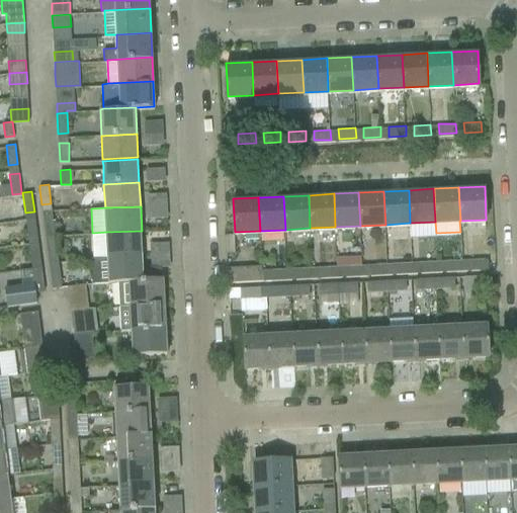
[(53,214),(44,215),(46,236),(55,234),(53,214)]
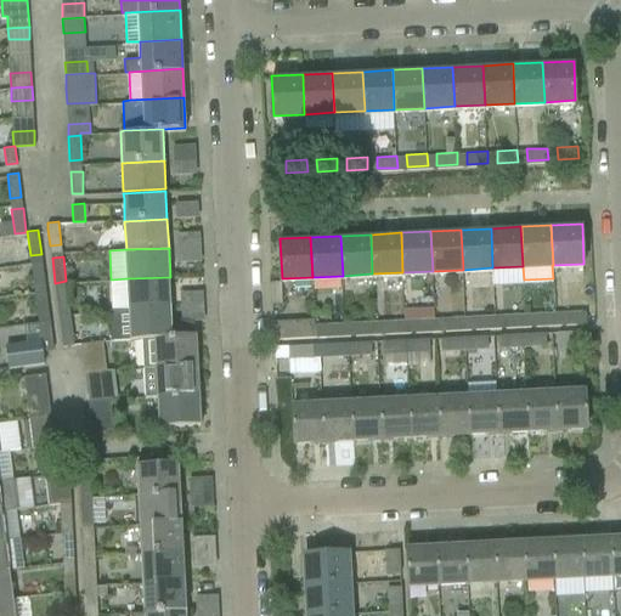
[(43,265),(32,266),(34,290),(46,289),(43,265)]
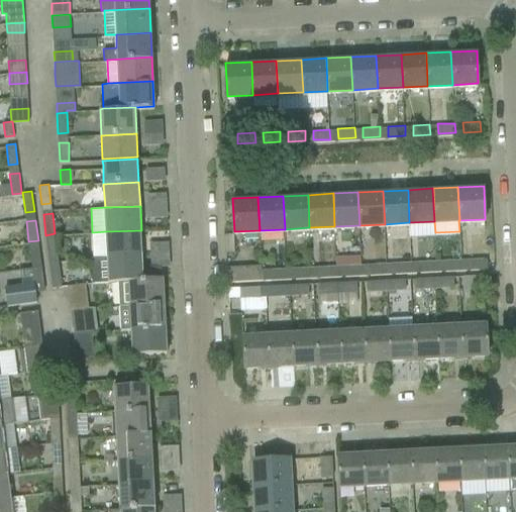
[(106,231),(92,232),(93,257),(107,257),(142,254),(141,230),(106,231)]
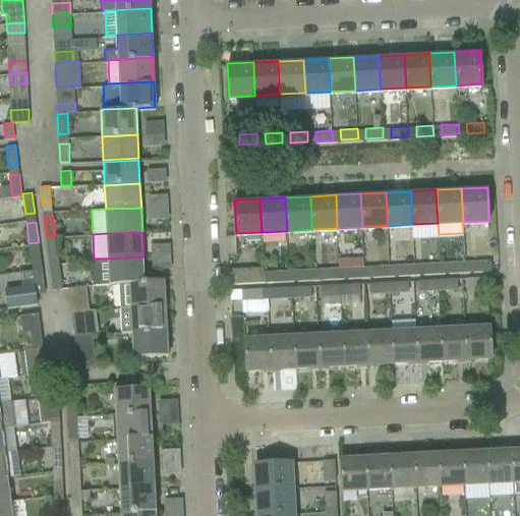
[(55,235),(46,237),(49,256),(58,255),(55,235)]
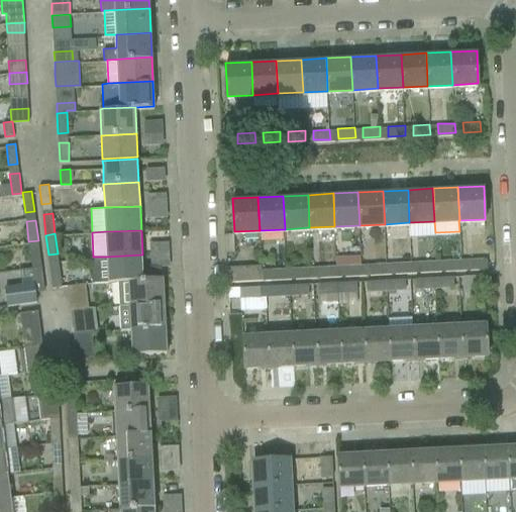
[(38,240),(28,241),(31,262),(40,260),(38,240)]
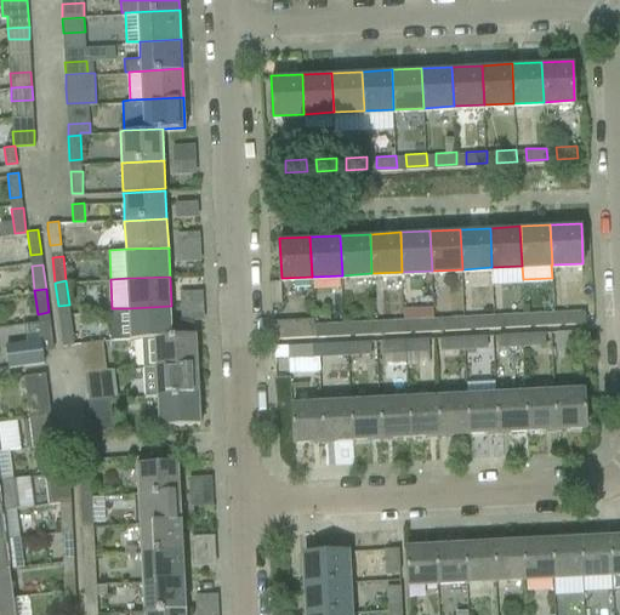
[(433,305),(404,306),(404,317),(405,329),(434,328),(433,305)]
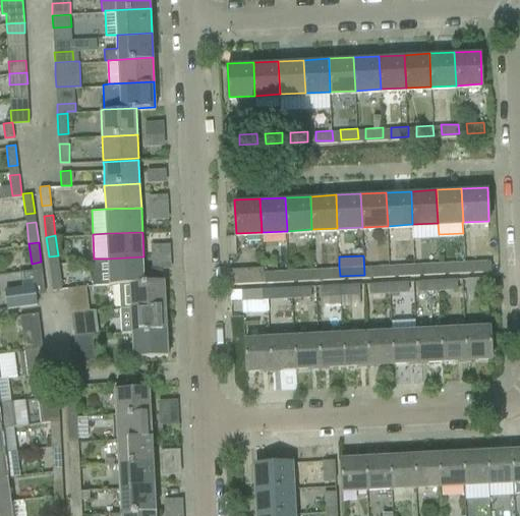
[(94,259),(92,259),(93,284),(109,284),(120,283),(120,282),(164,280),(163,270),(163,269),(143,266),(143,256),(108,259),(94,259)]
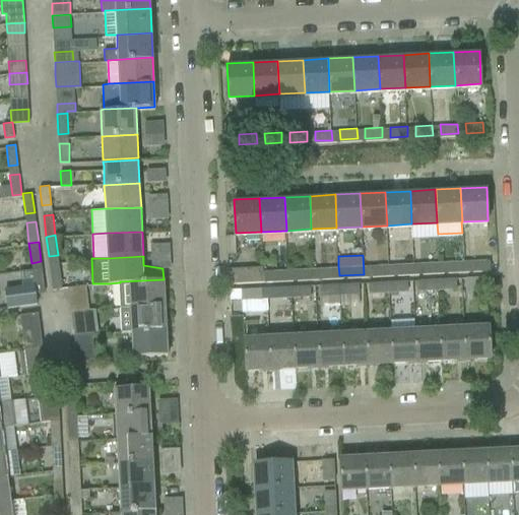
[(490,258),(472,259),(472,268),(491,268),(490,258)]
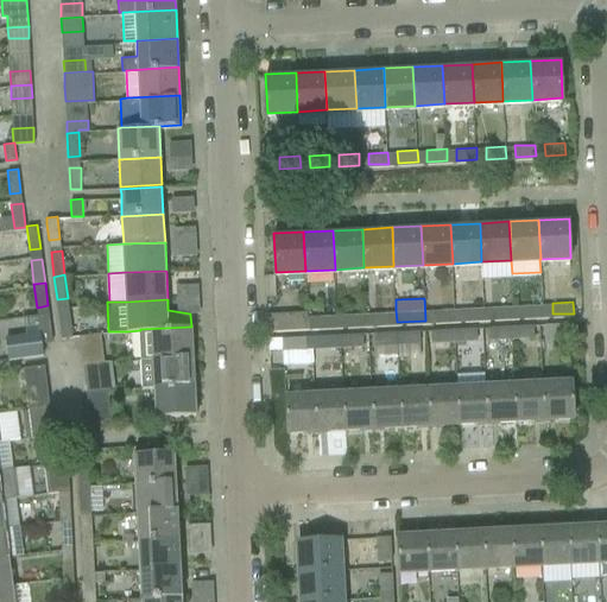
[(543,303),(513,304),(514,316),(543,315),(543,303)]
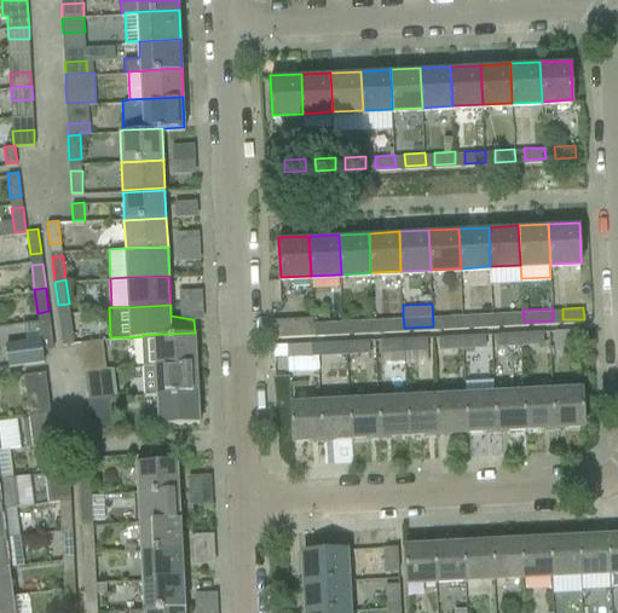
[(523,310),(492,312),(494,323),(524,322),(523,310)]
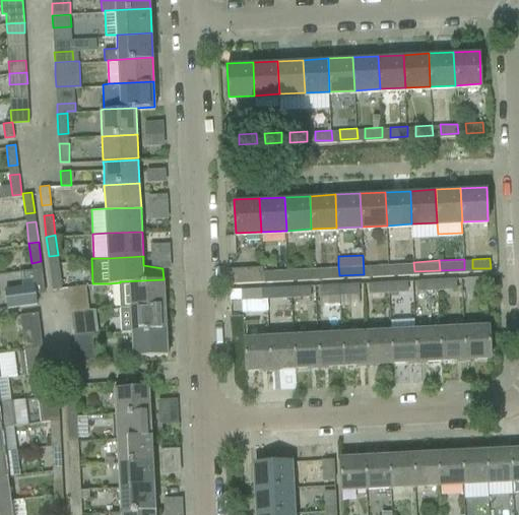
[(413,262),(396,262),(397,272),(414,271),(413,262)]
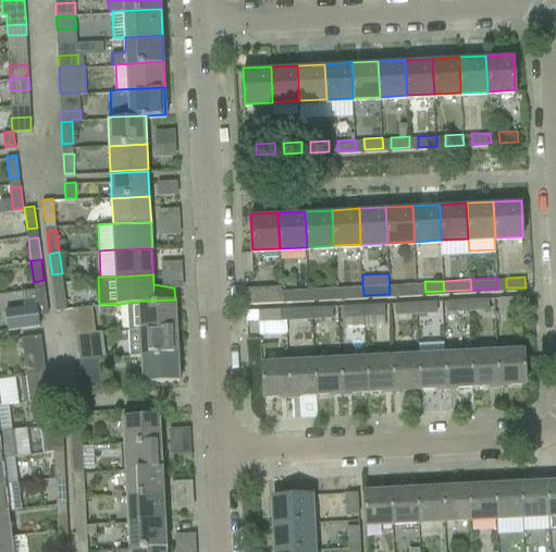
[(417,282),(398,283),(398,293),(417,293),(417,282)]
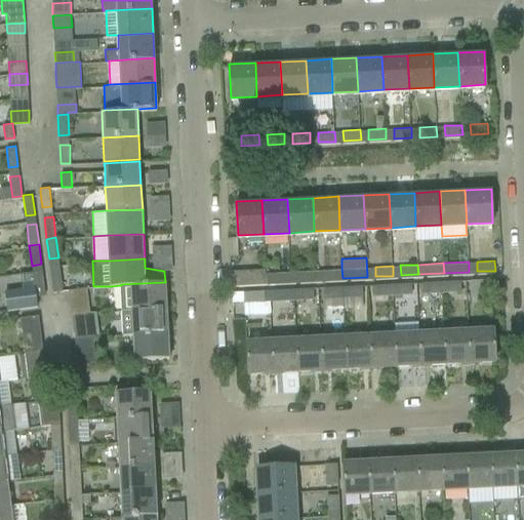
[(266,282),(266,272),(266,267),(231,269),(232,283),(266,282)]
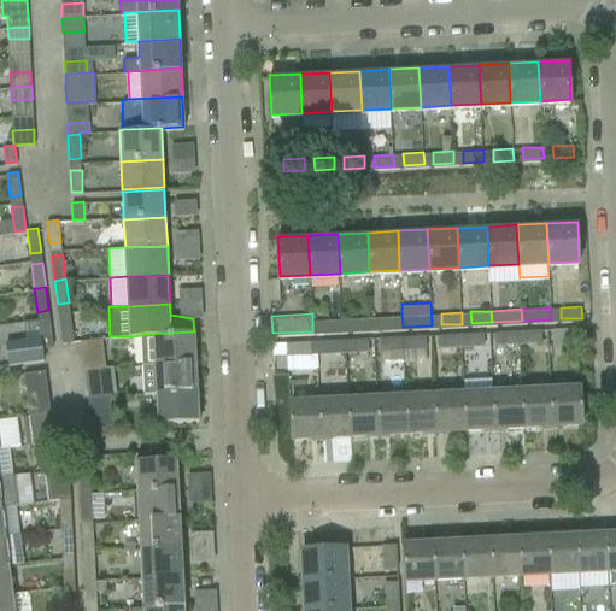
[(50,315),(39,317),(41,335),(42,344),(53,342),(50,315)]
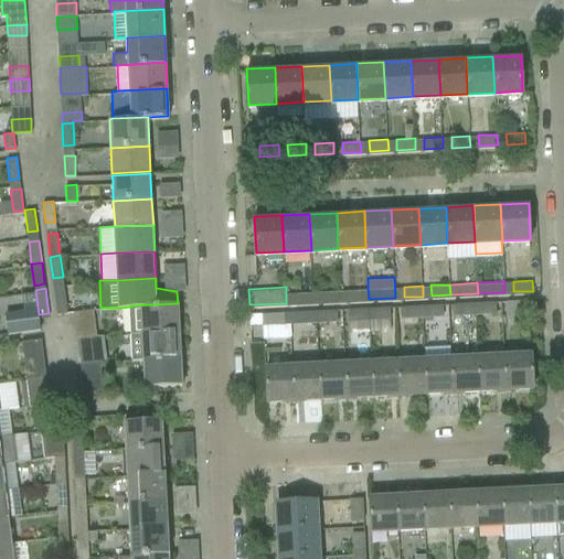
[(368,288),(349,289),(350,300),(369,299),(368,288)]
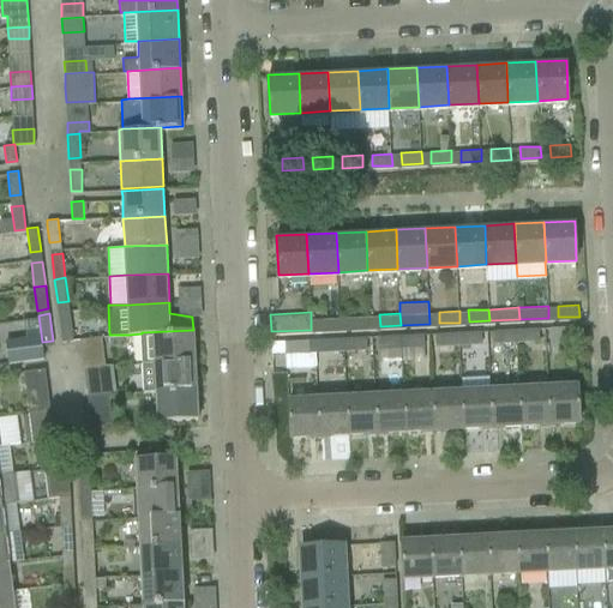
[(370,314),(349,315),(350,327),(371,326),(370,314)]
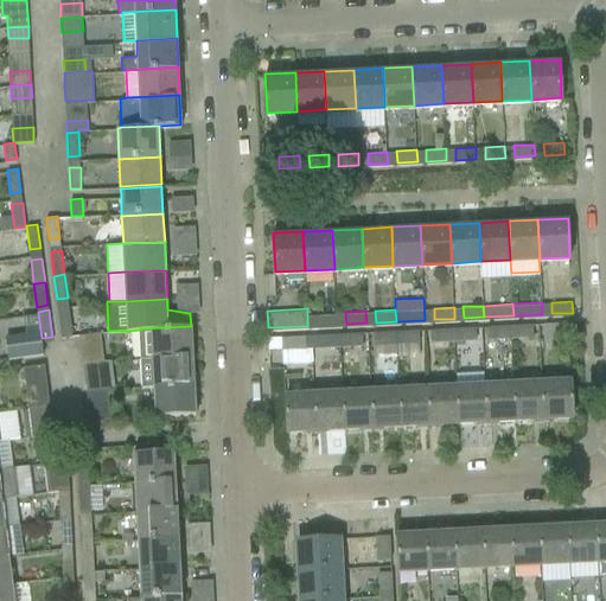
[(26,313),(29,332),(40,330),(38,312),(26,313)]
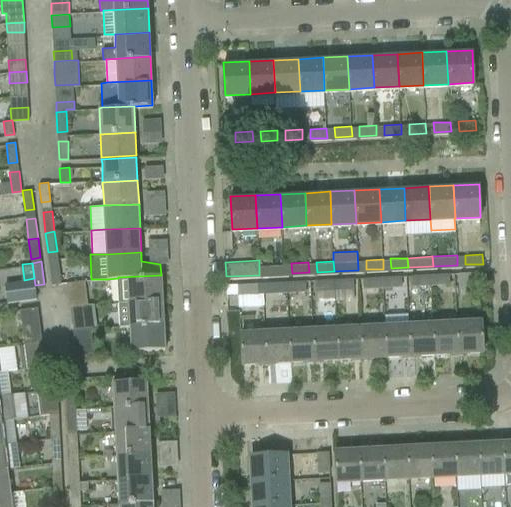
[(49,264),(52,283),(61,282),(59,263),(49,264)]
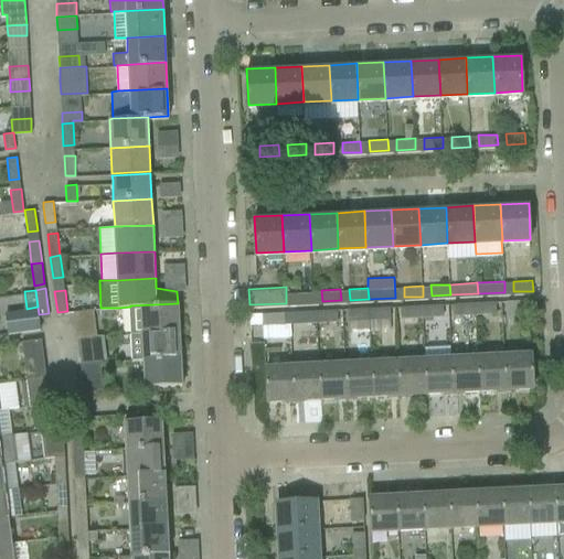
[(314,291),(295,292),(295,302),(314,302),(314,291)]
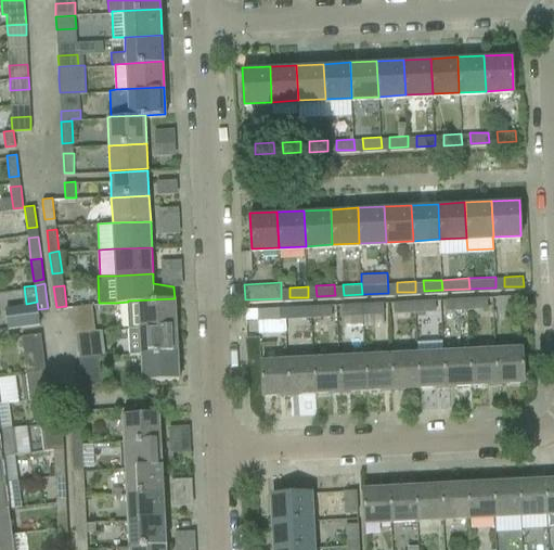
[(499,294),(499,305),(520,304),(519,293),(499,294)]
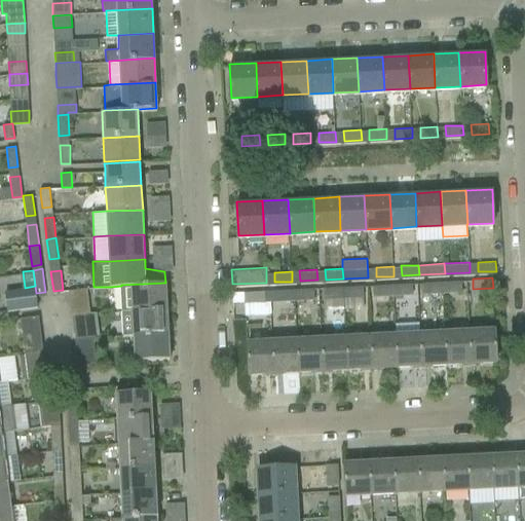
[(443,291),(442,280),(422,281),(423,292),(443,291)]
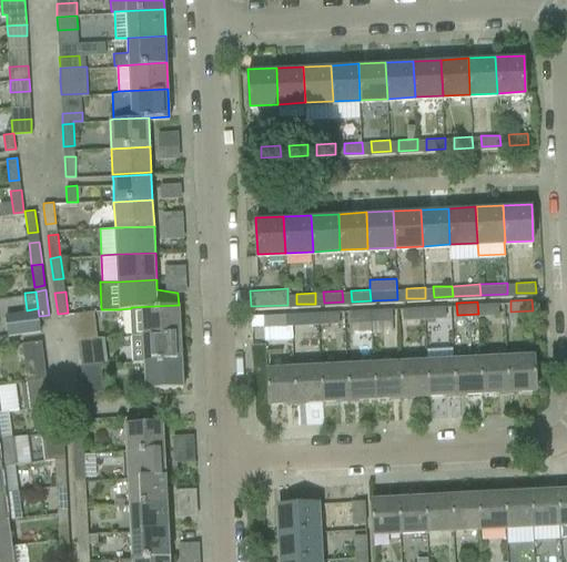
[(496,302),(477,302),(478,314),(496,313),(496,302)]
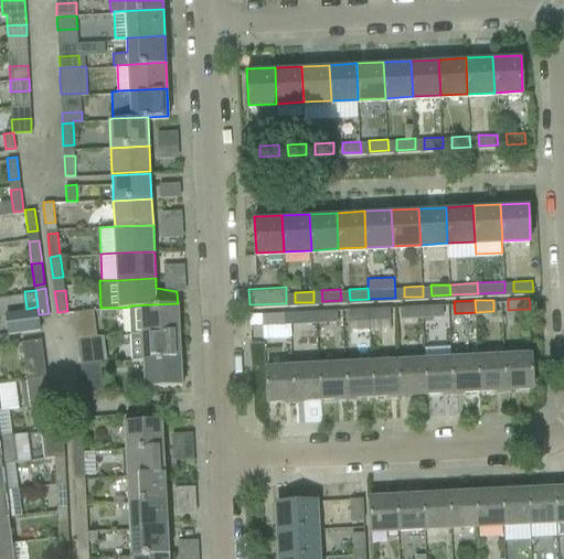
[(444,302),(423,303),(423,315),(444,314),(444,302)]
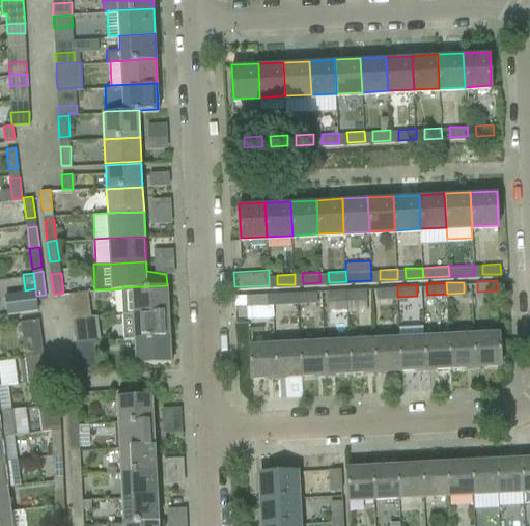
[(167,285),(122,287),(122,288),(123,312),(169,310),(168,285),(167,285)]
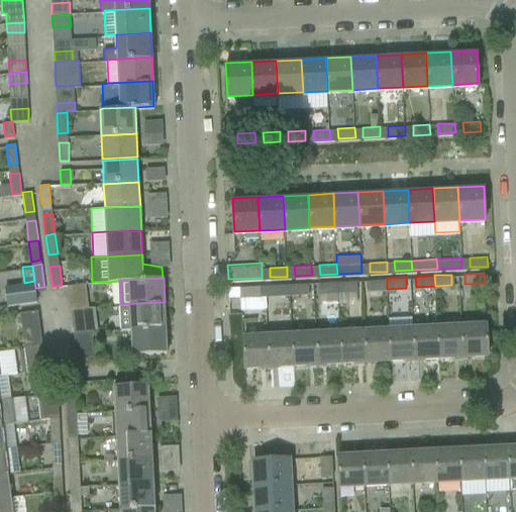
[(387,289),(387,278),(367,279),(368,289),(387,289)]
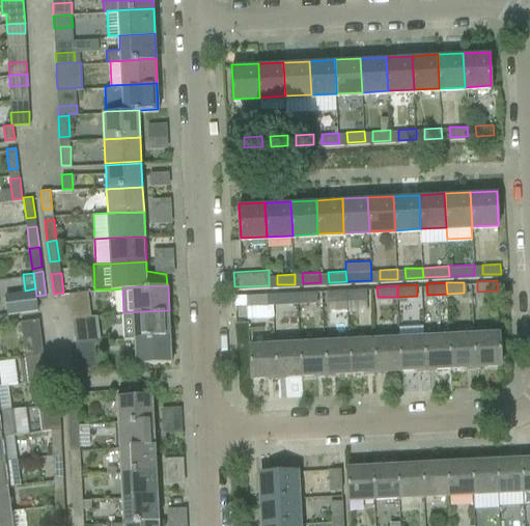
[(347,299),(347,287),(327,288),(328,300),(347,299)]
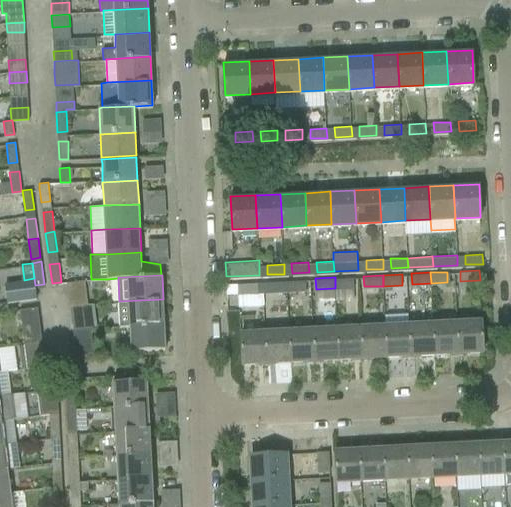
[(351,277),(335,277),(335,288),(352,287),(351,277)]
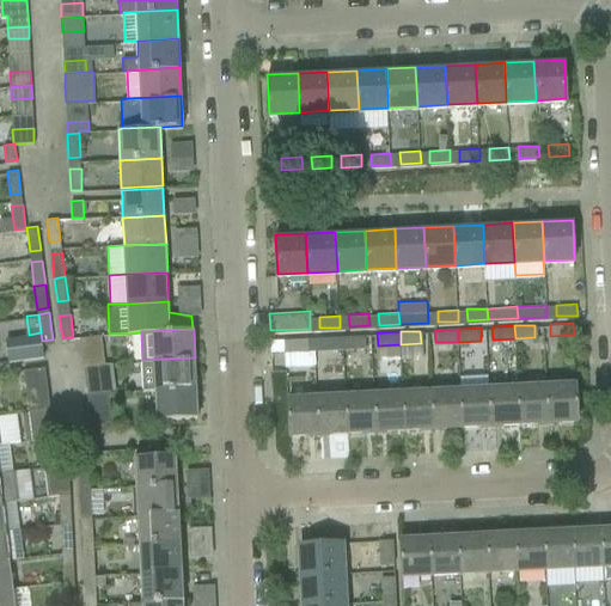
[(29,335),(6,337),(10,359),(43,355),(42,341),(41,332),(29,335)]
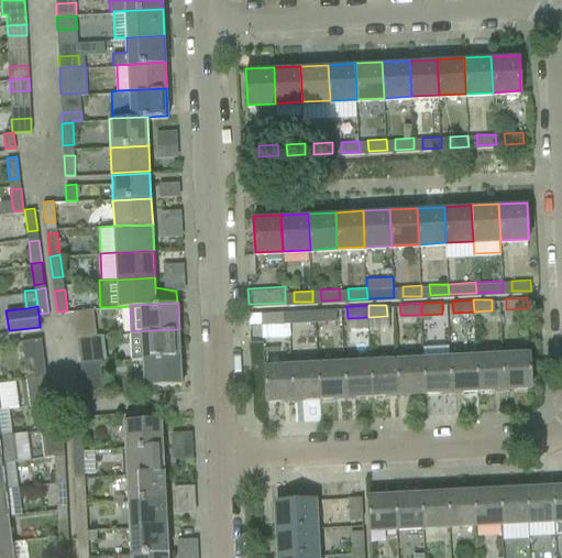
[(334,306),(316,308),(316,319),(335,317),(334,306)]
